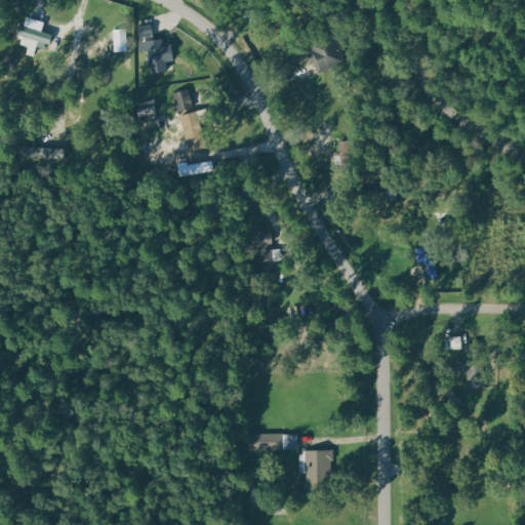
[(41,32),(44,23),(26,16),(23,26),(18,25),(15,37),(49,47),(53,35),(41,32)]
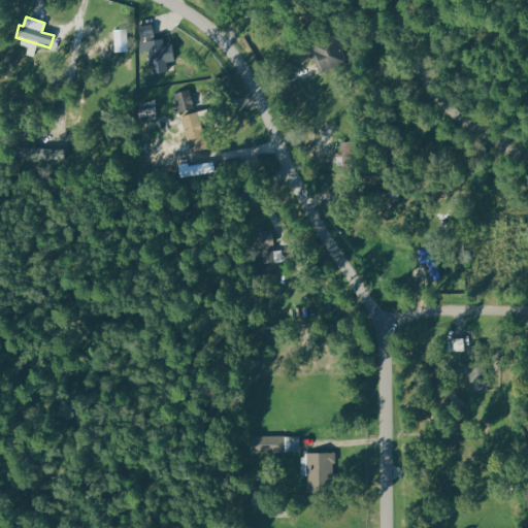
[(150,73),(168,72),(167,59),(158,59),(156,23),(138,23),(140,52),(149,52),(150,73)]
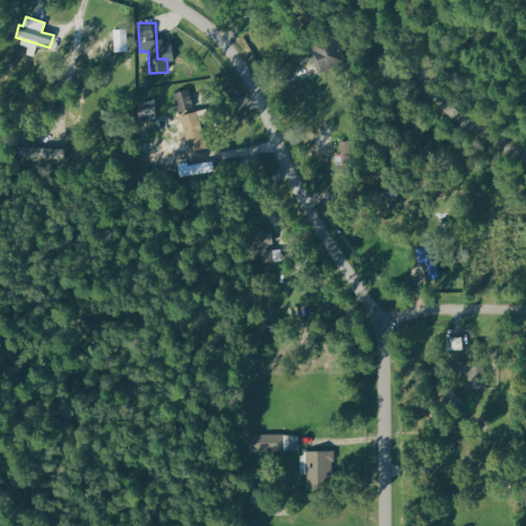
[(114,30),(115,51),(128,51),(127,30),(114,30)]
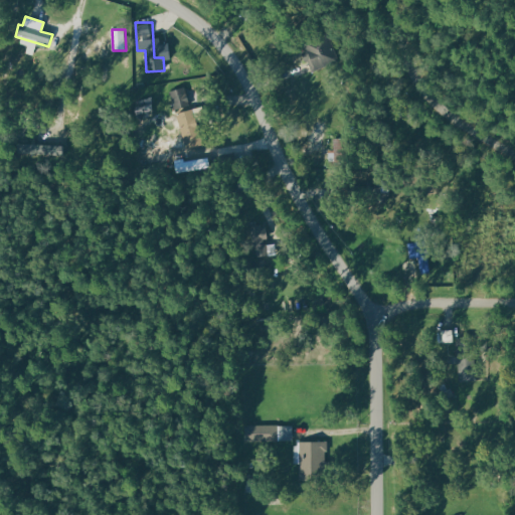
[(322,40),(304,43),(307,62),(310,61),(311,71),(328,68),(322,40)]
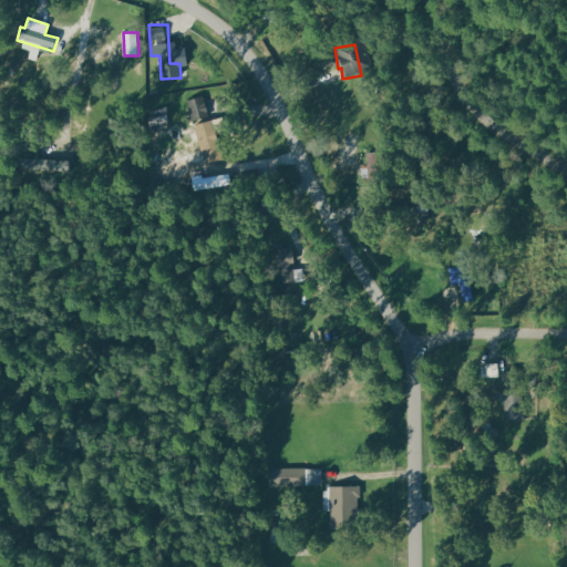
[(193,124),(195,123),(204,164),(218,161),(204,96),(187,101),(193,124)]
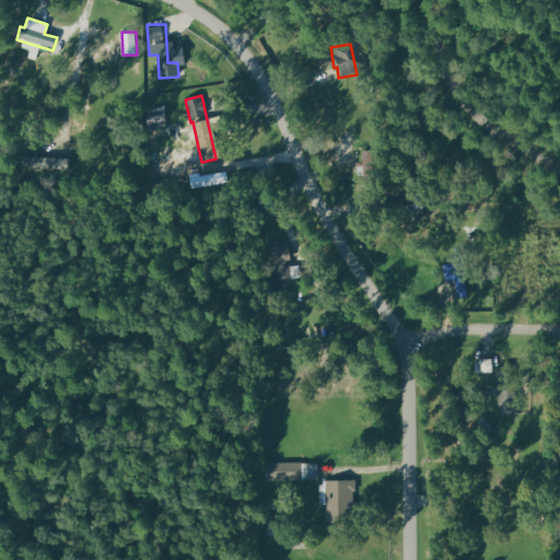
[(193,176),(194,187),(230,183),(229,172),(193,176)]
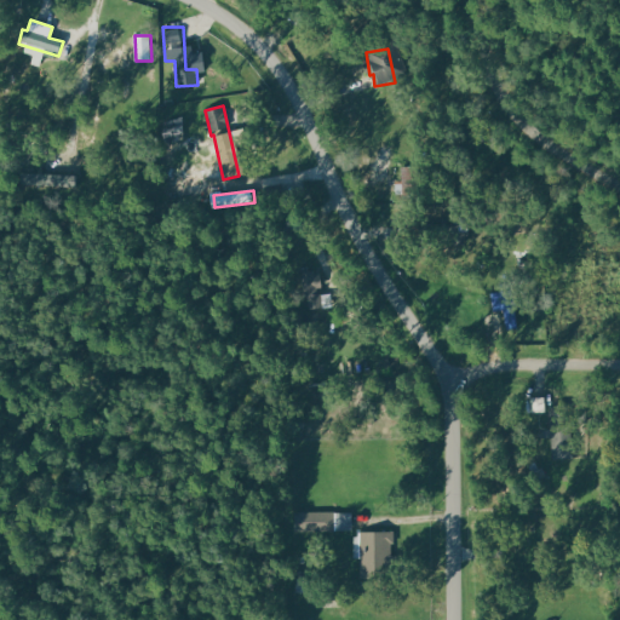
[(333,294),(320,294),(319,271),(303,273),(305,309),(333,308),(333,294)]
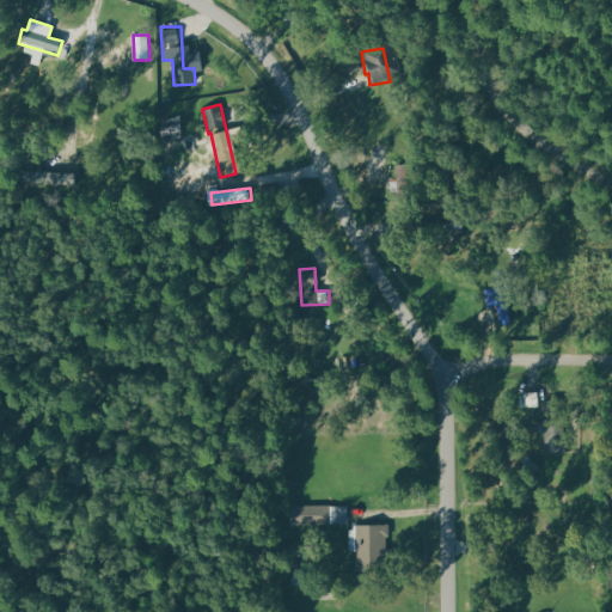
[(497,292),(499,325),(509,324),(508,292),(497,292)]
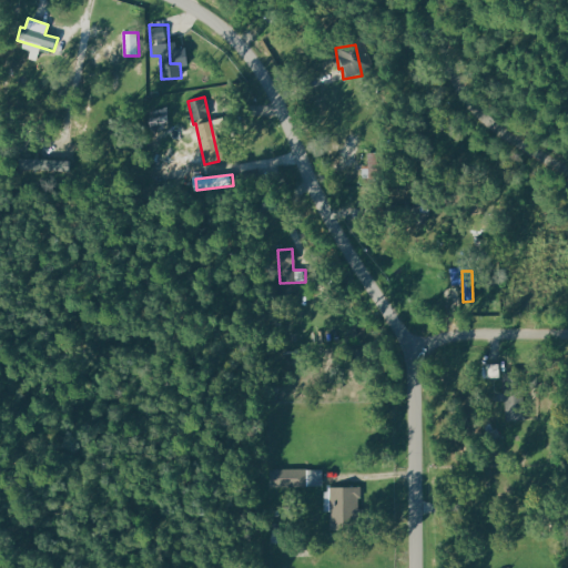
[(504,386),(505,422),(524,421),(523,386),(504,386)]
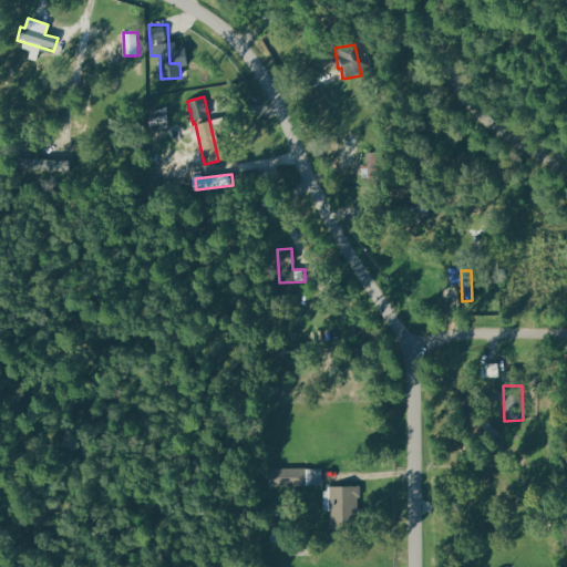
[(323,486),(322,468),(271,470),(271,486),(323,486)]
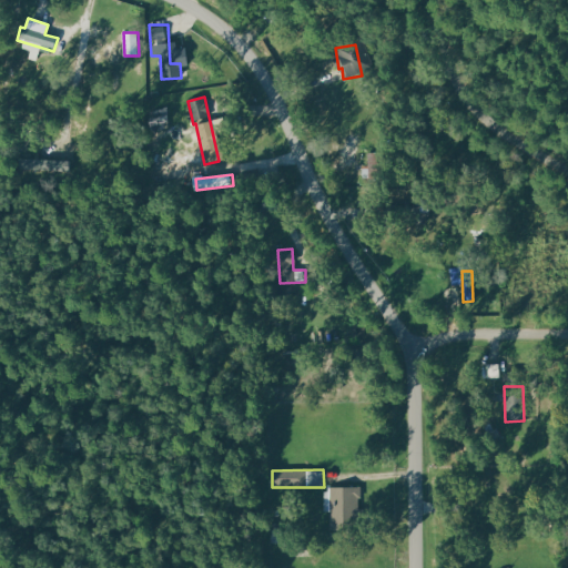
[(331,488),(332,517),(365,516),(365,487),(331,488)]
